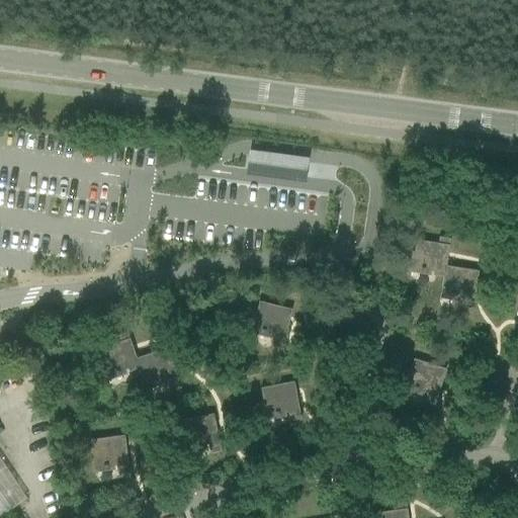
[(307,163),(248,155),(246,169),(305,176),(307,163)]
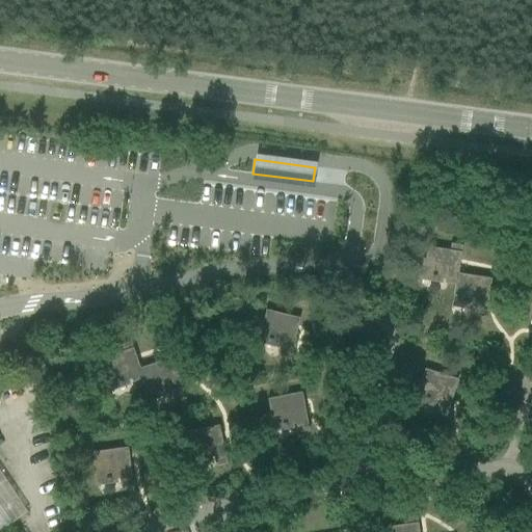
[(457,273),(462,245),(451,244),(450,250),(427,247),(421,284),(422,284),(424,275),(432,277),(431,278),(435,278),(435,277),(445,280),(445,283),(455,284),(457,273)]
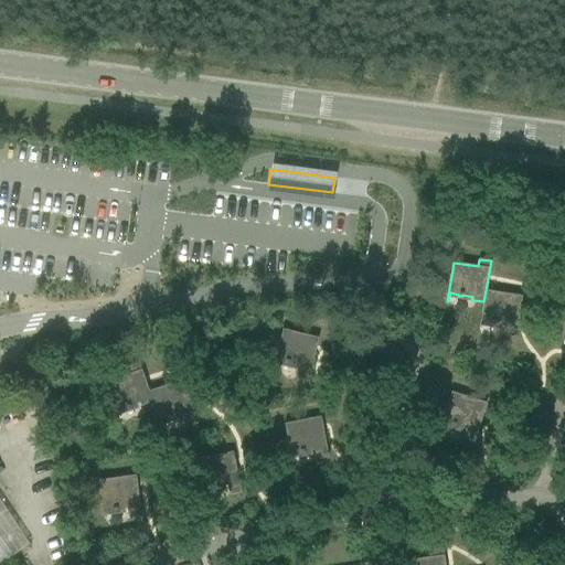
[(521,296),(486,290),(483,301),(479,330),(480,330),(481,321),(490,322),(490,323),(493,324),(494,323),(504,324),(503,334),(514,337),(521,296)]
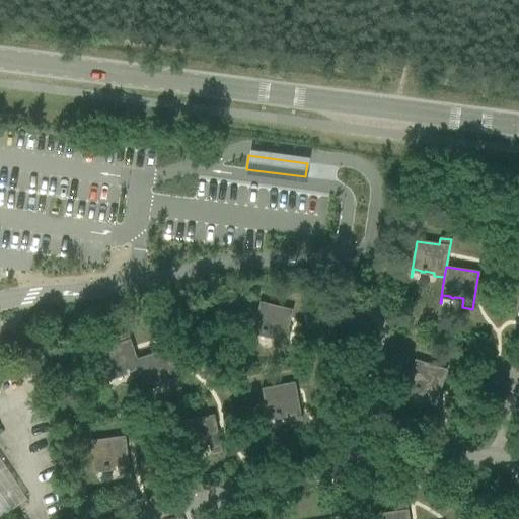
[(260,302),(250,338),(251,339),(253,330),(262,332),(262,334),(265,335),(265,332),(275,336),(273,345),(283,348),(292,310),(260,302)]
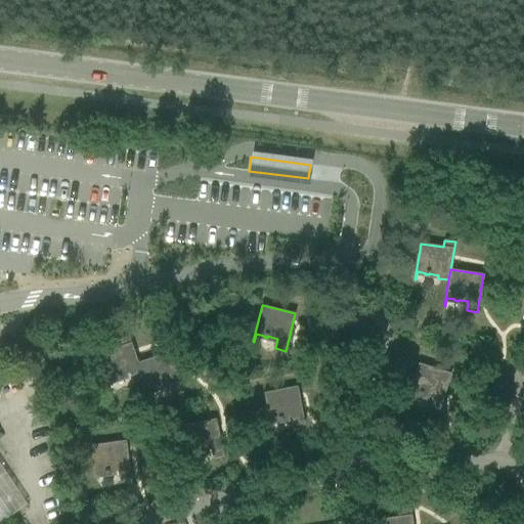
[(130,377),(140,373),(137,363),(129,337),(118,340),(120,346),(98,354),(111,389),(112,388),(108,381),(117,378),(117,379),(121,378),(120,377),(129,374),(130,377)]
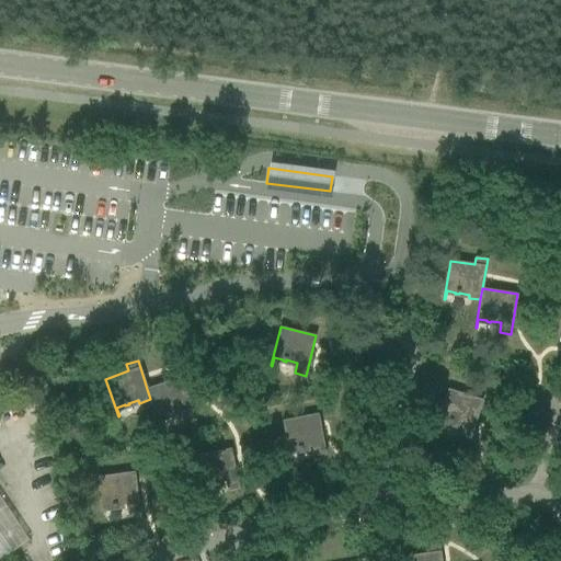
[(181,377),(147,389),(150,399),(159,426),(160,426),(158,418),(165,414),(167,416),(170,415),(169,413),(180,410),(183,420),(194,415),(181,377)]
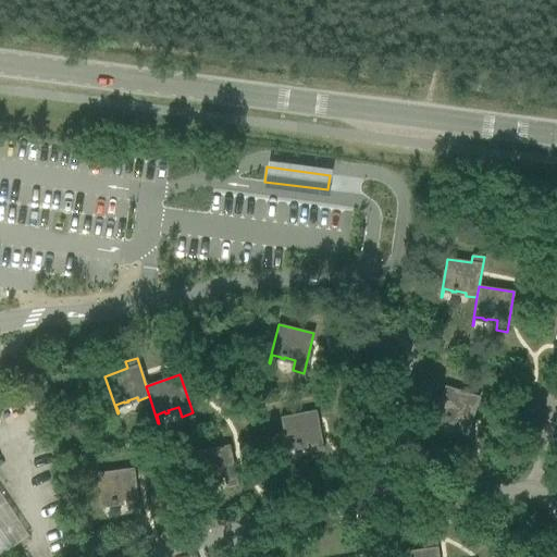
[(445,386),(433,424),(434,424),(436,416),(445,418),(444,420),(448,421),(448,420),(459,422),(456,432),(467,436),(479,397),(445,386)]
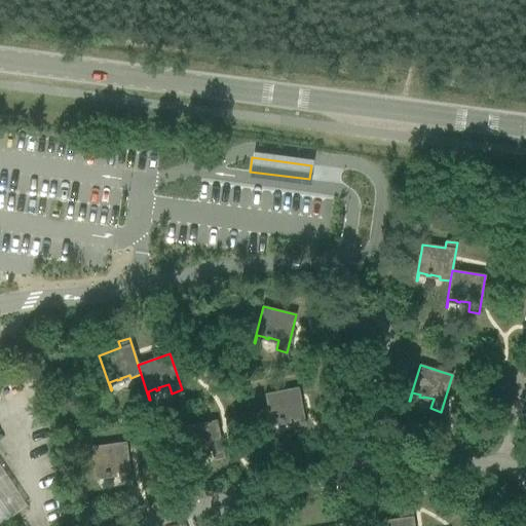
[(265,395),(271,430),(272,430),(271,422),(279,421),(279,422),(283,421),(283,420),(293,418),(294,427),(305,425),(298,388),(265,395)]
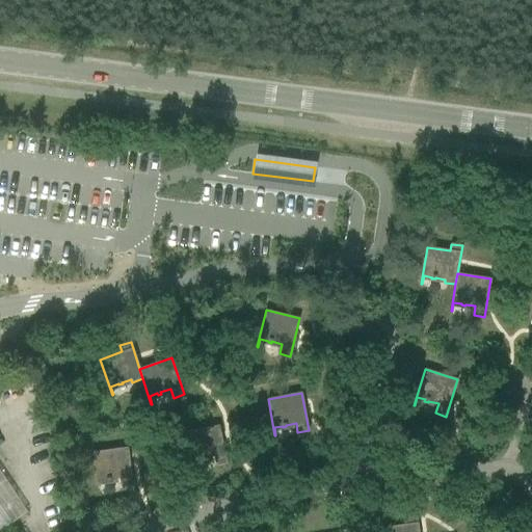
[(185,433),(193,470),(194,470),(192,461),(201,459),(201,461),(204,460),(204,458),(214,456),(216,466),(227,463),(218,426),(185,433)]
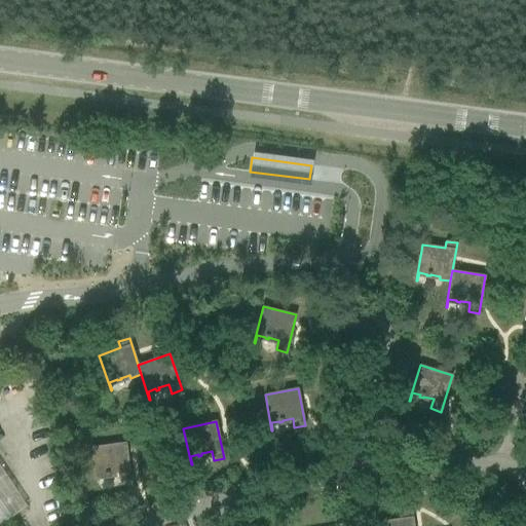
[(92,447),(97,484),(98,484),(97,476),(105,475),(105,476),(109,476),(109,474),(118,473),(120,482),(132,481),(126,443),(92,447)]
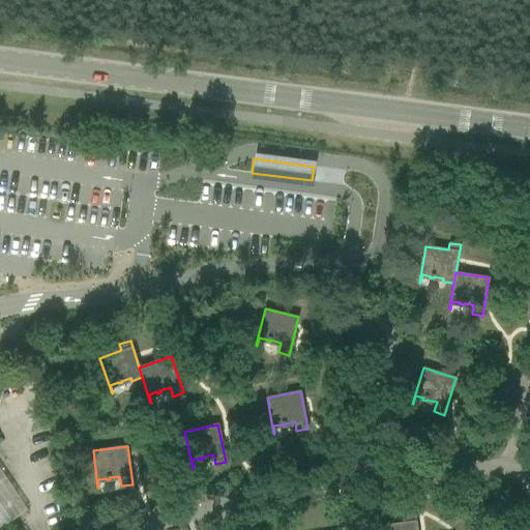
[(416,529),(415,514),(404,516),(405,523),(382,526),(382,529),(416,529)]
